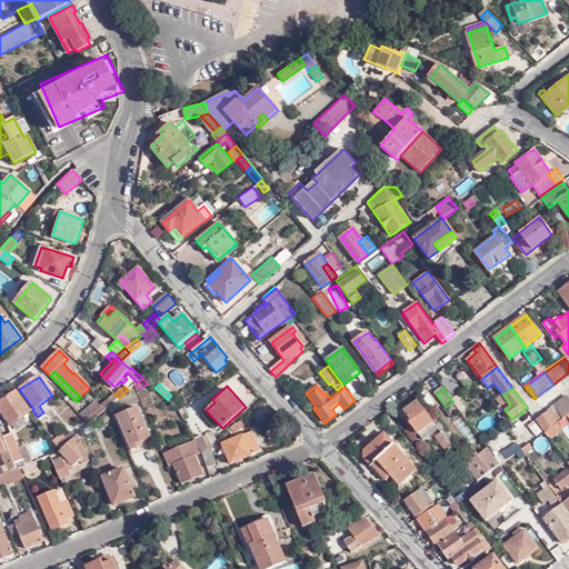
[(31,411),(17,391),(0,402),(0,410),(10,426),(31,411)]
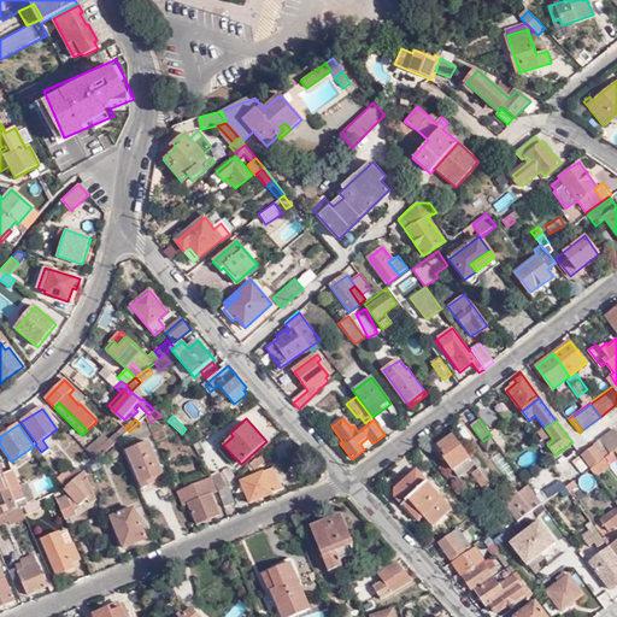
[(492,435),(498,445),(503,441),(495,432),(491,435),(492,435)]
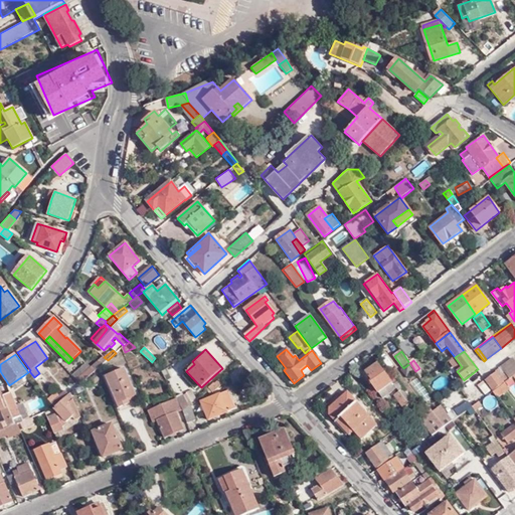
[(394,383),(379,363),(366,373),(372,381),(371,381),(383,398),(397,387),(394,383)]
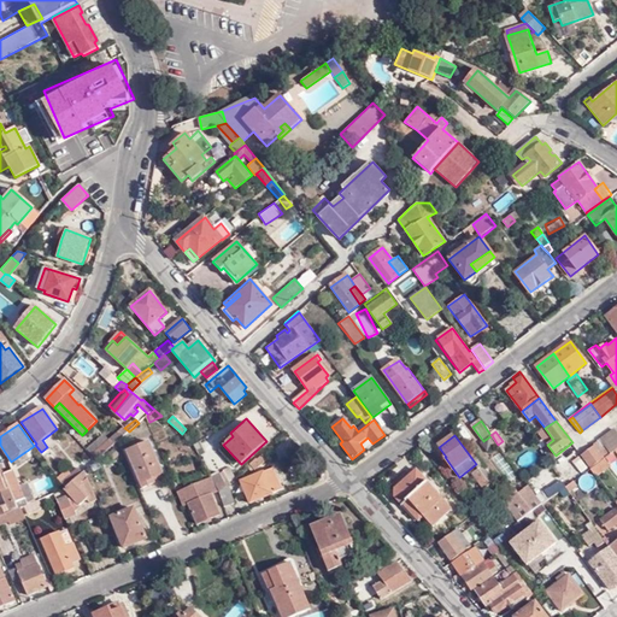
[(92,453),(105,441),(100,436),(87,448),(92,453)]
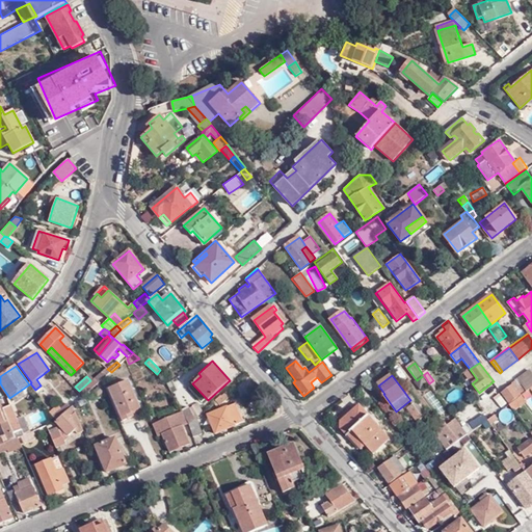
[(84,397),(99,383),(92,377),(90,380),(79,391),(84,397)]
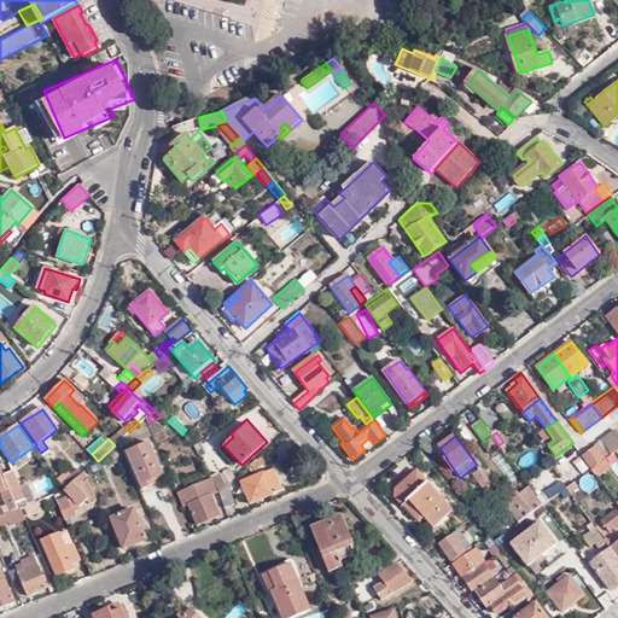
[(606,460),(607,459),(605,456),(611,453),(601,441),(595,445),(595,447),(605,460),(606,460)]
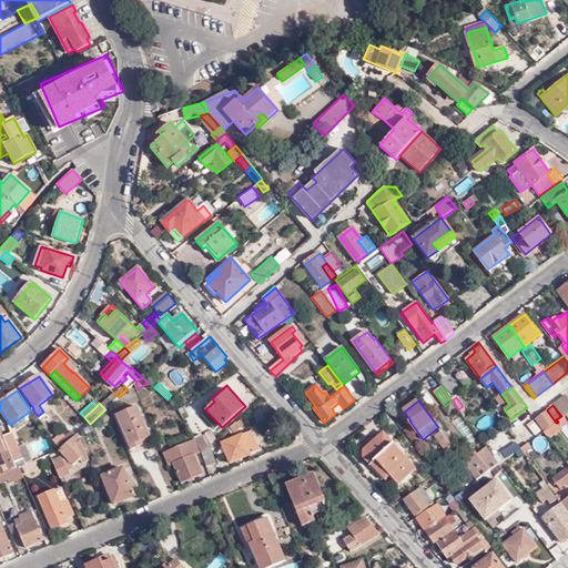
[(186,417),(192,415),(188,406),(182,409),(186,417)]
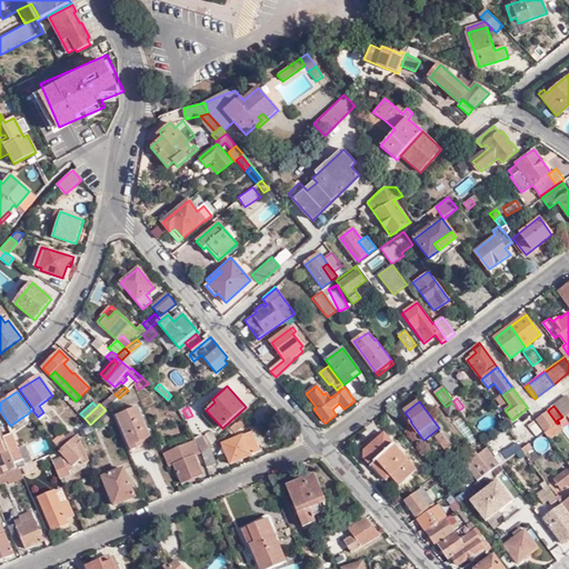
[(143,442),(152,439),(140,408),(118,417),(132,451),(145,447),(143,442)]
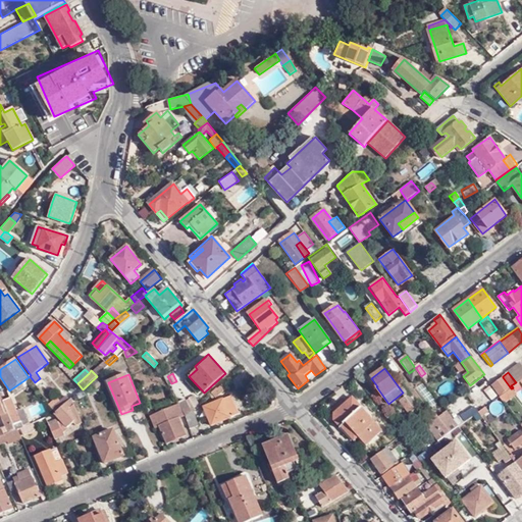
[(506,393),(511,388),(503,377),(498,381),(506,393)]
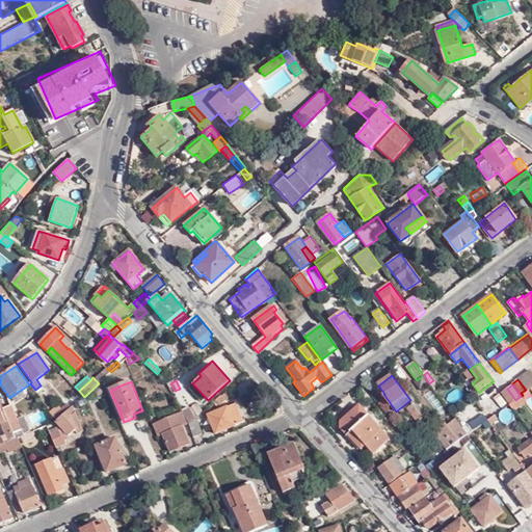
[(215,400),(227,391),(224,389),(213,398),(215,400)]
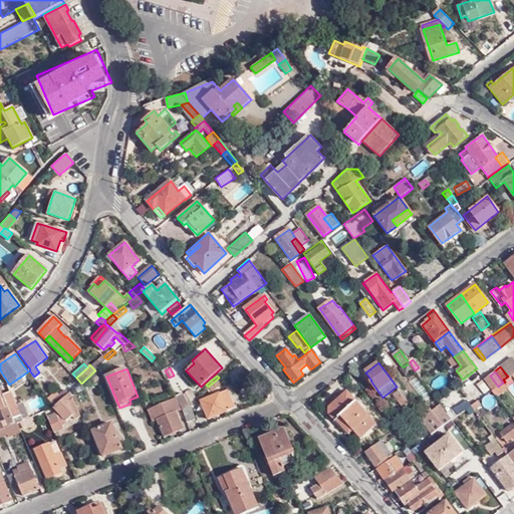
[(485,379),(493,390),(498,387),(490,375),(485,379)]
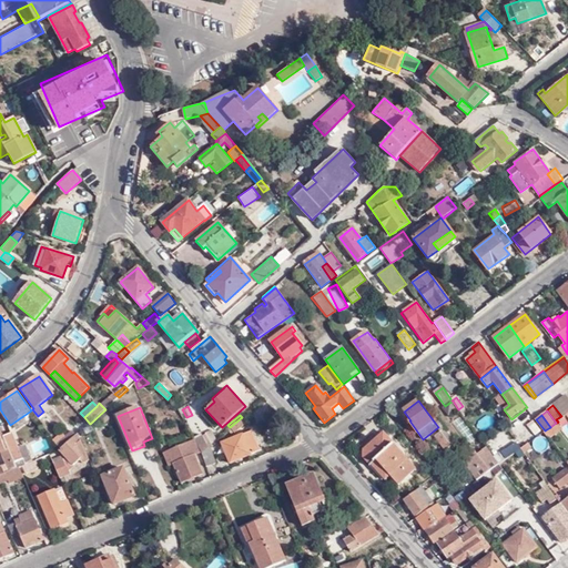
[(246,422),(242,417),(230,427),(234,433),(246,422)]
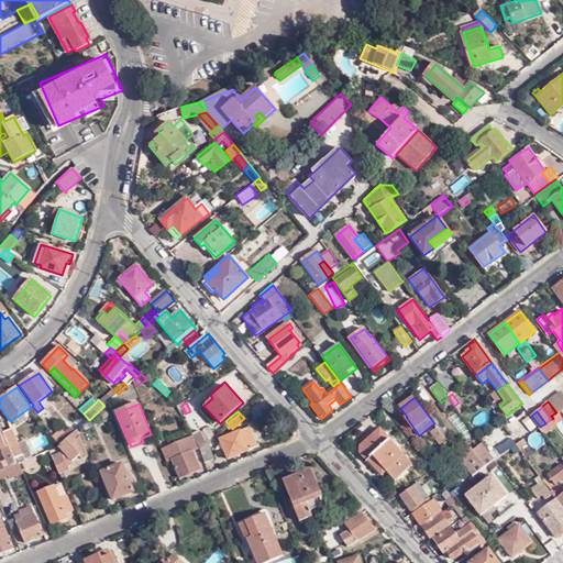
[(434,423),(438,428),(446,440),(451,435),(437,416),(431,419),(434,423)]
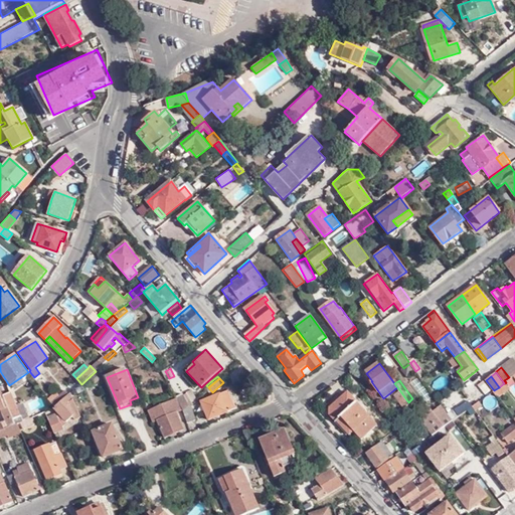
[(498,397),(509,388),(505,383),(504,383),(499,387),(494,390),(497,395),(498,397)]
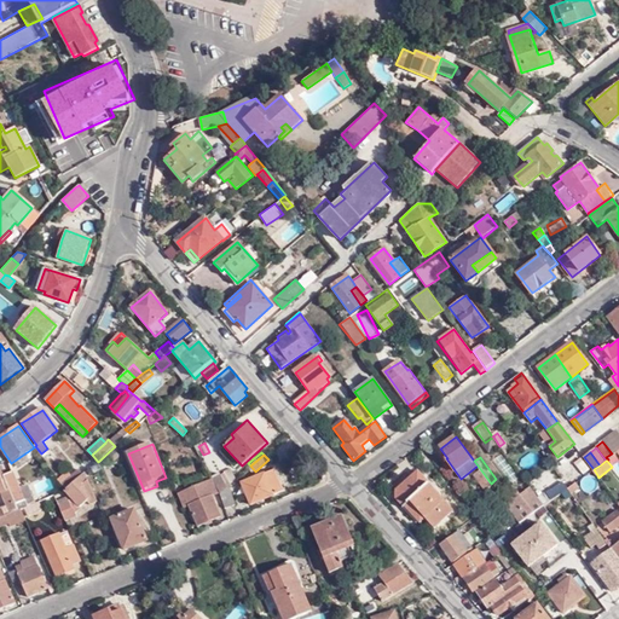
[(555,467),(533,478),(545,502),(567,491),(555,467)]
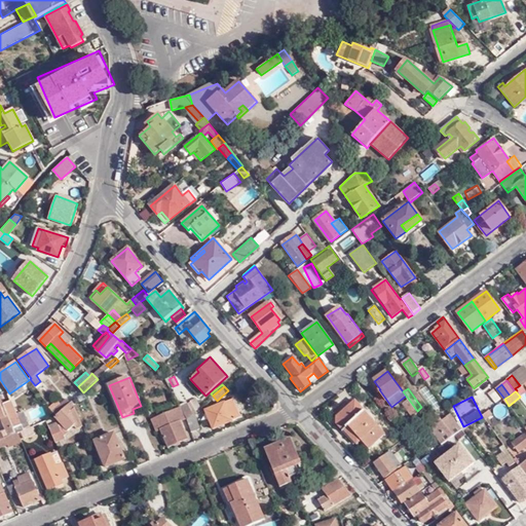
[(187,402),(180,406),(181,407),(186,418),(187,419),(194,413),(200,407),(195,398),(190,401),(191,402),(188,404),(187,402)]
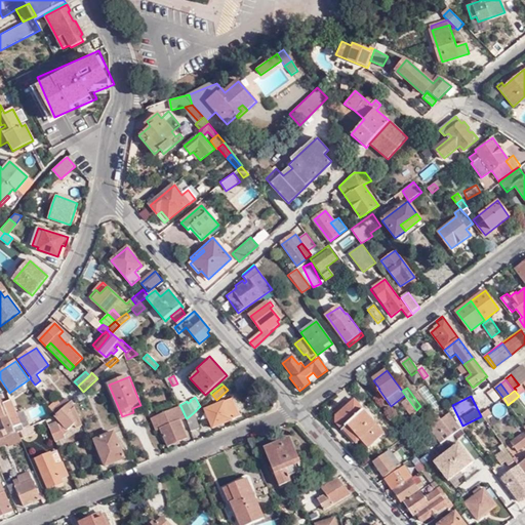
[(0,417),(0,418),(5,429),(0,431),(0,439),(15,433),(2,403),(1,398),(0,398),(0,417)]
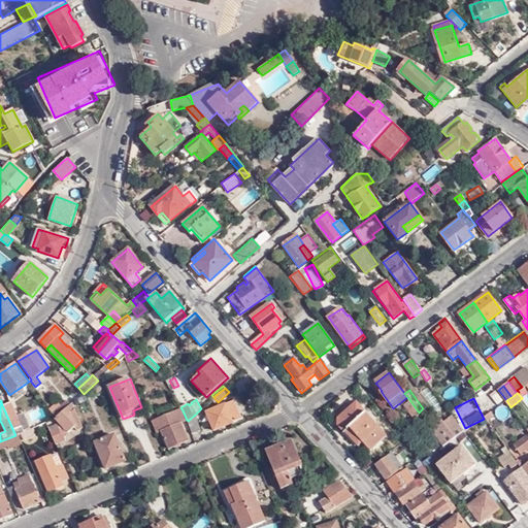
[(60,406),(64,410),(70,404),(66,400),(60,406)]
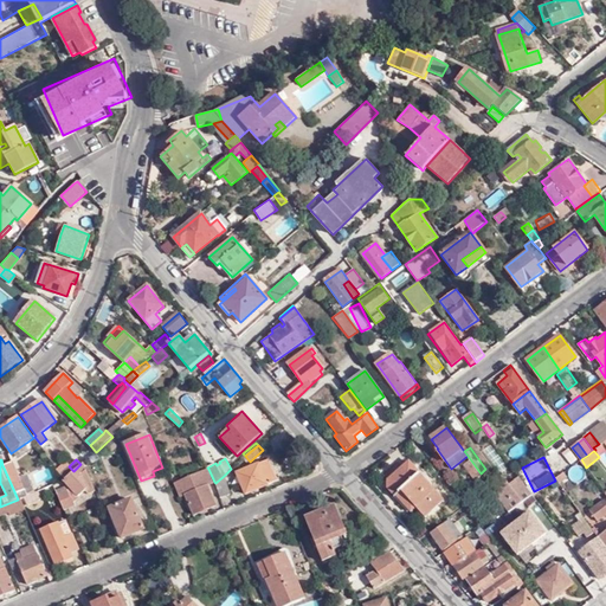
[(245,495),(277,482),(270,459),(236,472),(245,495)]
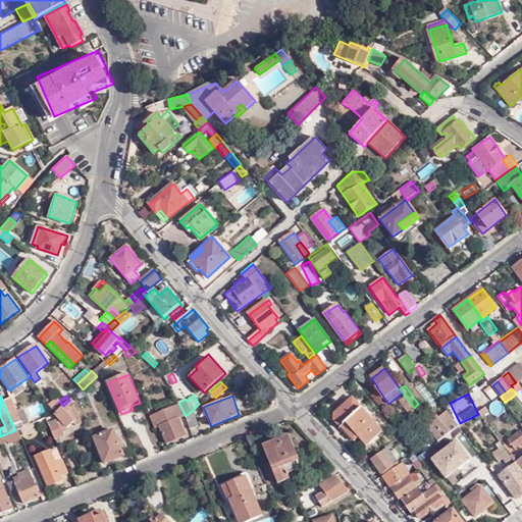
[(482,417),(504,401),(501,396),(479,412),(482,417)]
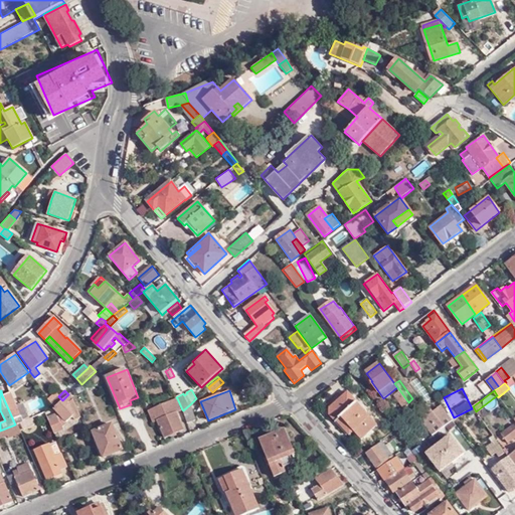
[(403,407),(409,403),(408,402),(400,391),(394,395),(403,407)]
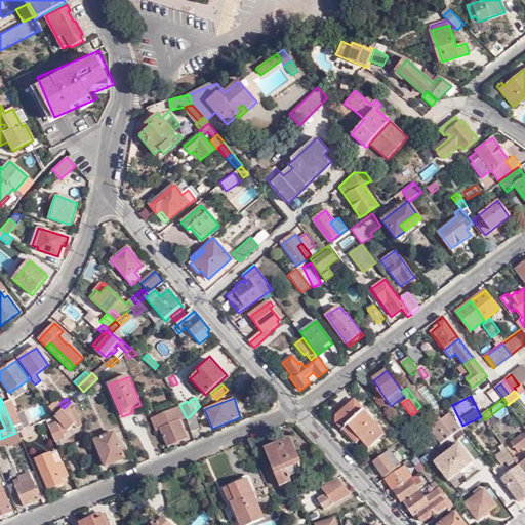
[(2,403),(15,433),(17,432),(21,431),(29,428),(22,411),(15,413),(9,400),(2,403)]
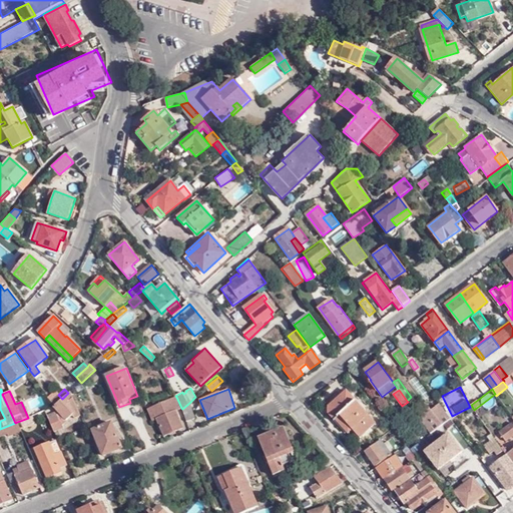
[(340,415),(352,430),(359,437),(376,423),(348,391),(329,407),(327,413),(334,420),(335,419),(340,415)]
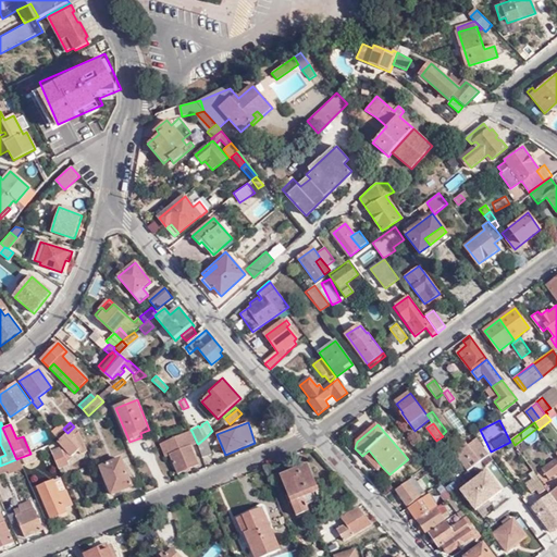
[(53,455),(57,461),(58,463),(59,468),(69,465),(67,461),(73,457),(72,456),(77,449),(81,454),(87,450),(76,425),(74,426),(67,433),(60,440),(59,441),(58,442),(62,446),(65,449),(53,455)]
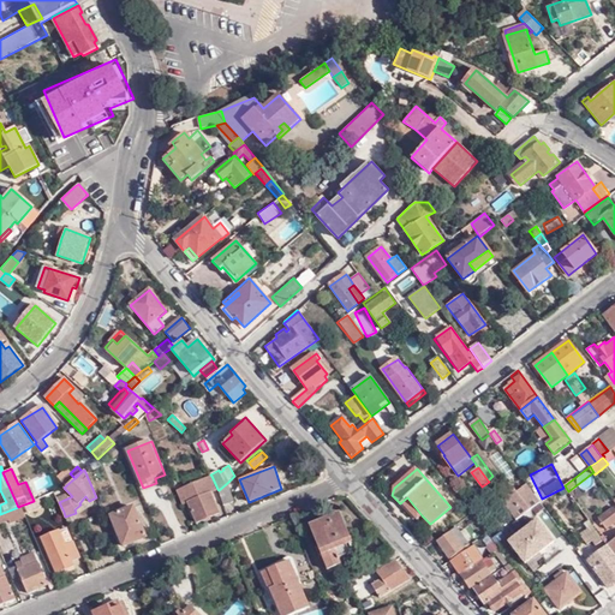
[(65,487),(66,485),(75,478),(70,473),(60,482),(65,487)]
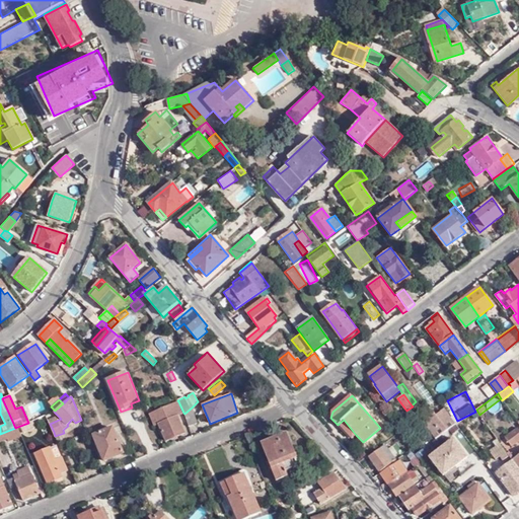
[(183,413),(178,401),(154,412),(159,424),(165,441),(186,433),(178,416),(183,413)]
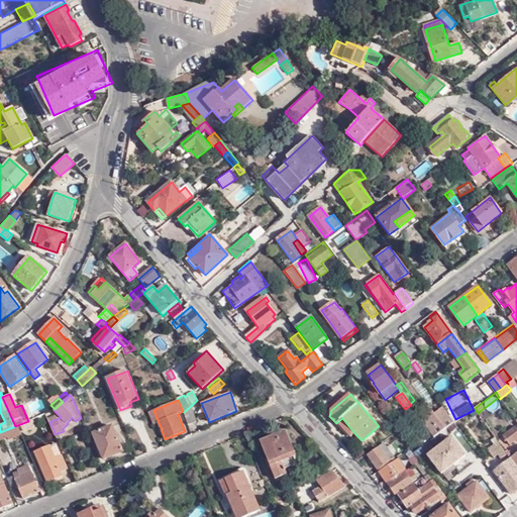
[(184,412),(188,425),(197,421),(191,406),(184,412)]
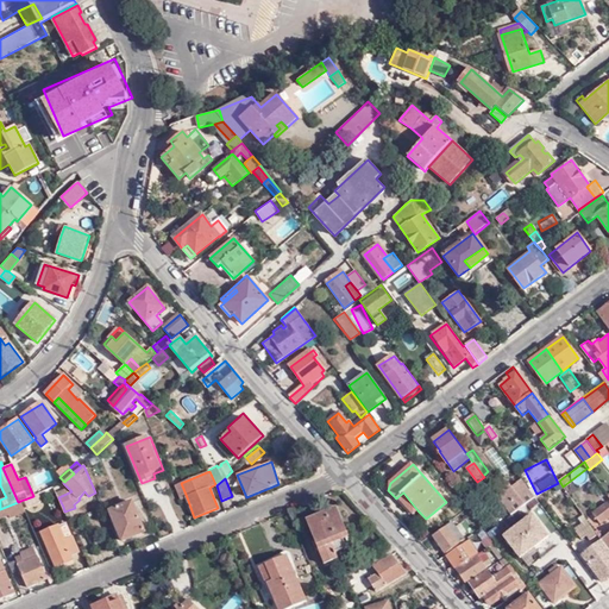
[(512,514),(535,497),(522,478),(510,487),(507,483),(495,493),(512,514)]
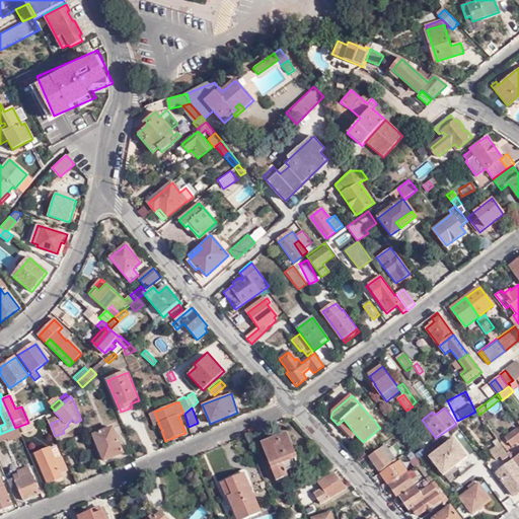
[(159,424),(154,412),(149,414),(154,426),(159,424)]
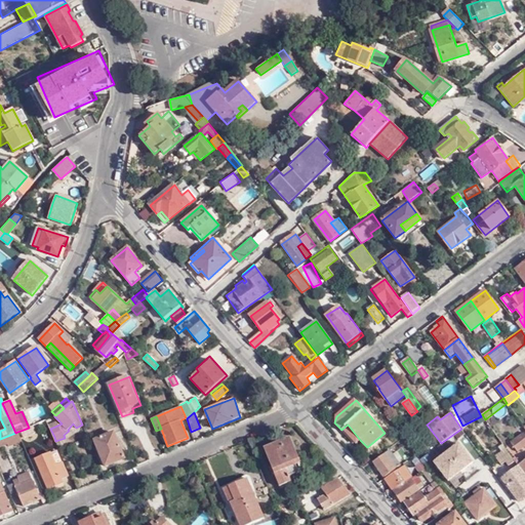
[(40,422),(47,439),(52,436),(50,429),(48,426),(46,419),(40,422)]
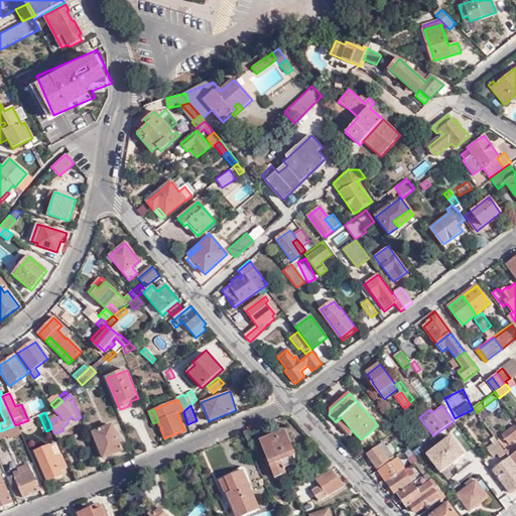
[(350,435),(354,432),(342,417),(337,421),(350,435)]
